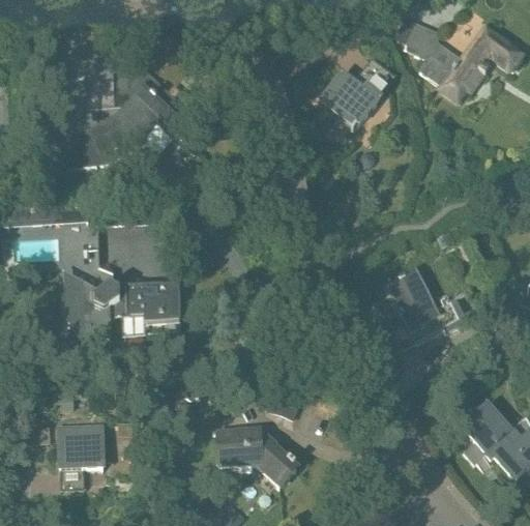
[(460,57),(437,41),(441,33),(414,21),(405,41),(416,47),(413,53),(423,58),(418,69),(440,86),(439,87),(457,100),(467,87),(469,89),(493,60),(505,69),(519,53),(482,26),(460,57)]
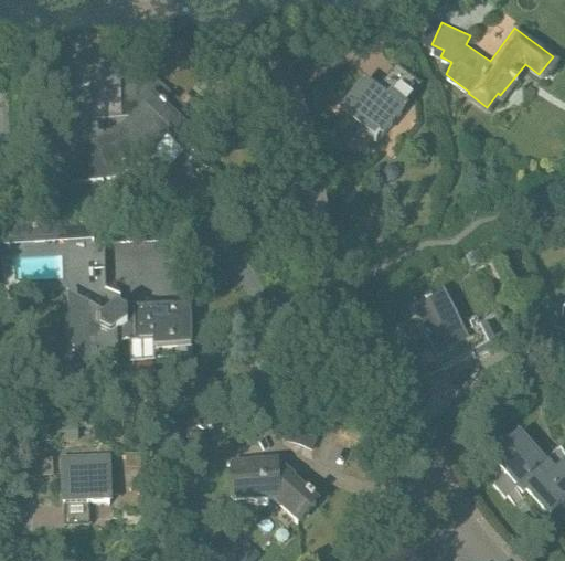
[(155,152),(158,151),(157,149),(167,139),(181,152),(196,137),(194,134),(176,115),(187,105),(184,103),(191,97),(184,91),(179,97),(155,73),(142,73),(142,69),(120,69),(120,61),(91,61),(92,112),(121,112),(135,110),(123,122),(91,138),(70,141),(73,179),(110,176),(150,156),(153,154),(155,152)]
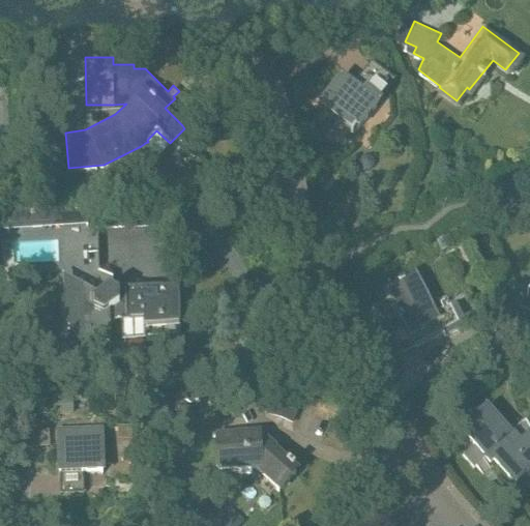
[(353,82),(343,72),(321,98),(337,112),(335,115),(351,127),(350,128),(352,130),(380,96),(393,80),(371,61),(353,82)]
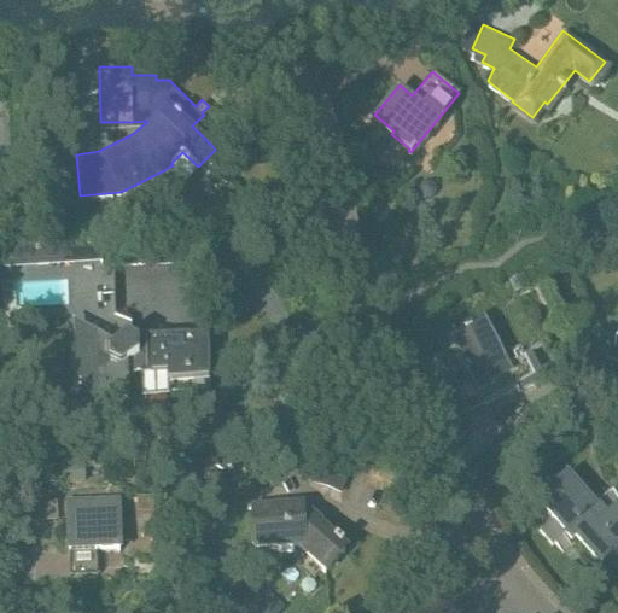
[(425,191),(432,191),(436,186),(436,179),(431,175),(424,175),(420,180),(420,187),(425,191)]
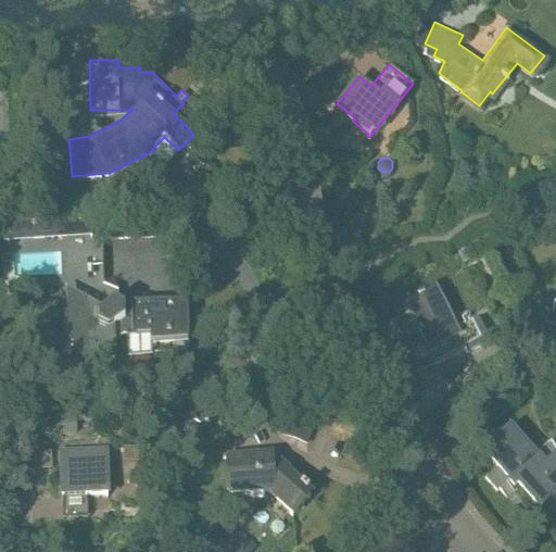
[(64,238),(65,238),(65,223),(65,217),(3,220),(4,240),(64,238)]
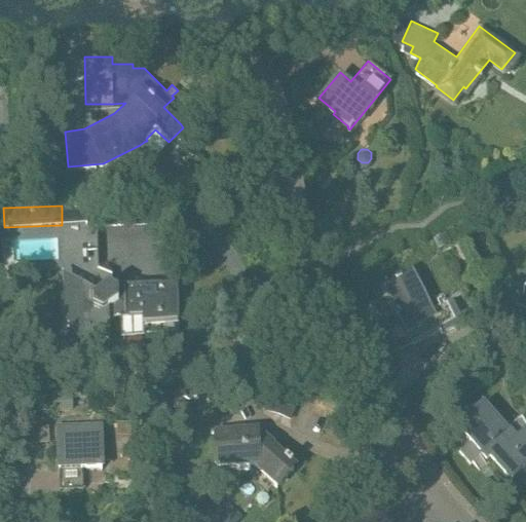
[(117,315),(121,317),(121,319),(129,319),(129,315),(144,315),(145,323),(181,322),(181,285),(177,286),(127,286),(127,283),(116,283),(111,281),(111,272),(98,266),(96,224),(86,225),(62,225),(61,225),(63,270),(65,317),(91,331),(110,340),(110,321),(117,315)]
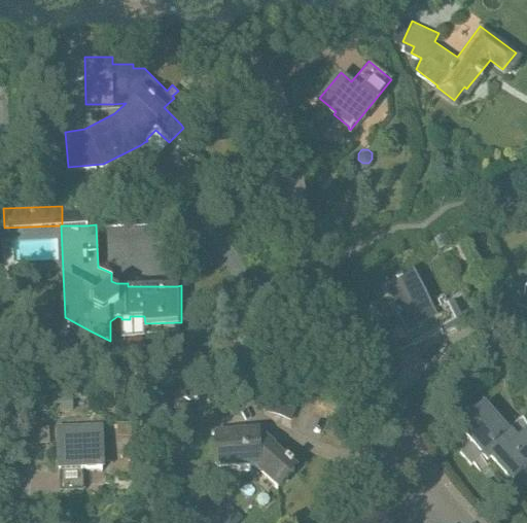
[(445,229),(433,234),(438,244),(450,239),(445,229)]
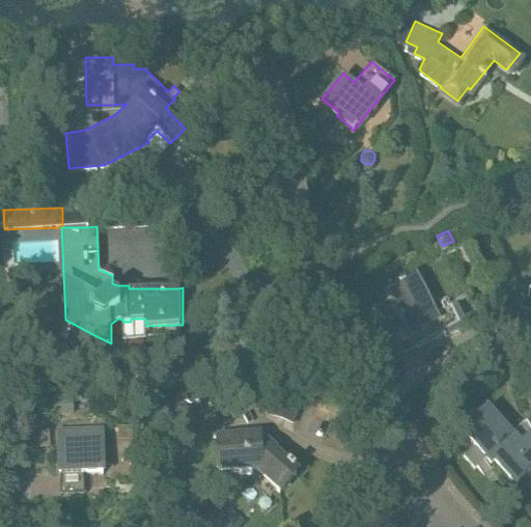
[(436,310),(416,270),(388,283),(416,341),(442,329),(445,334),(468,324),(457,300),(436,310)]
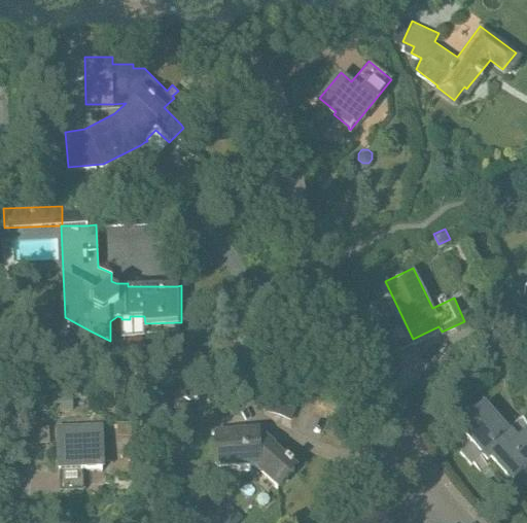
[(487,360),(493,375),(500,372),(497,364),(504,361),(503,358),(502,358),(500,354),(487,360)]
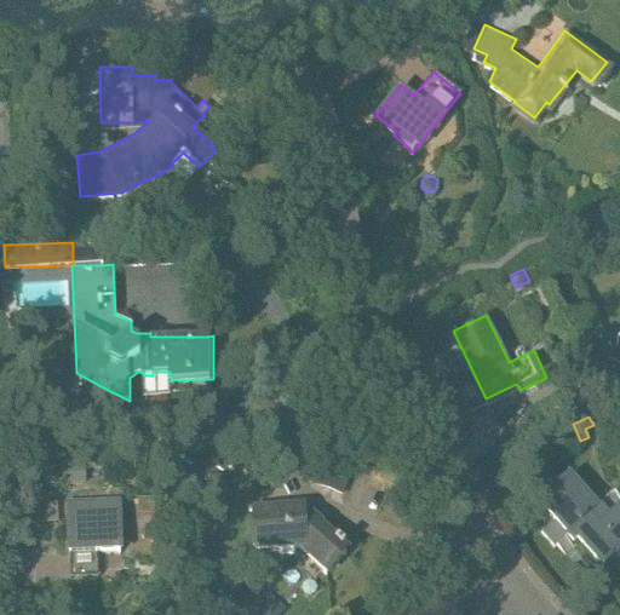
[(608,430),(603,417),(592,421),(593,425),(598,434),(608,430)]
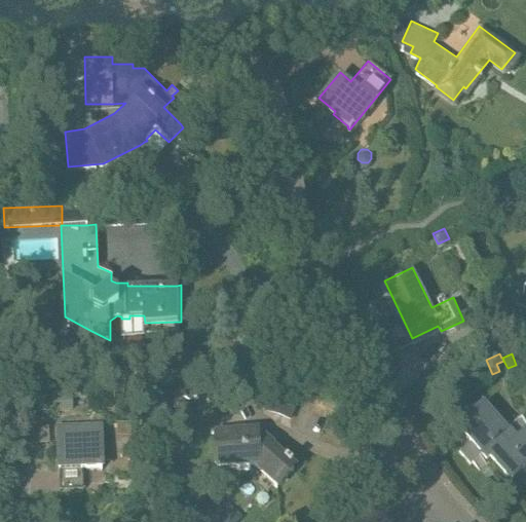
[(294,417),(302,397),(279,387),(272,383),(263,405),(271,408),(294,417)]
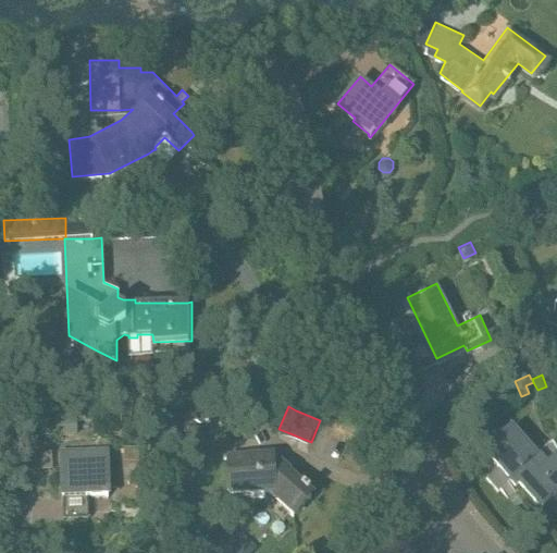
[(76,416),(56,417),(57,433),(76,432),(76,416)]
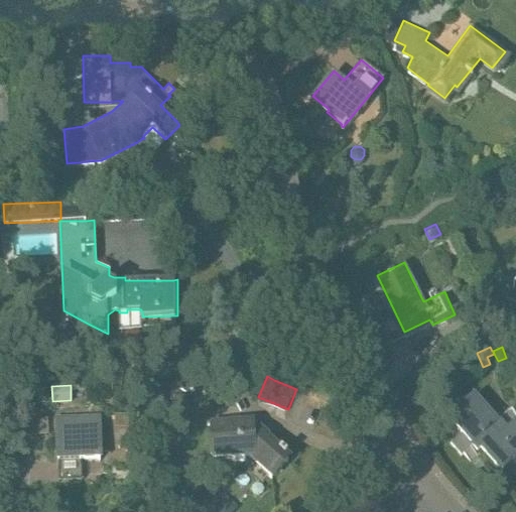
[(185,392),(172,392),(172,403),(185,403),(185,392)]
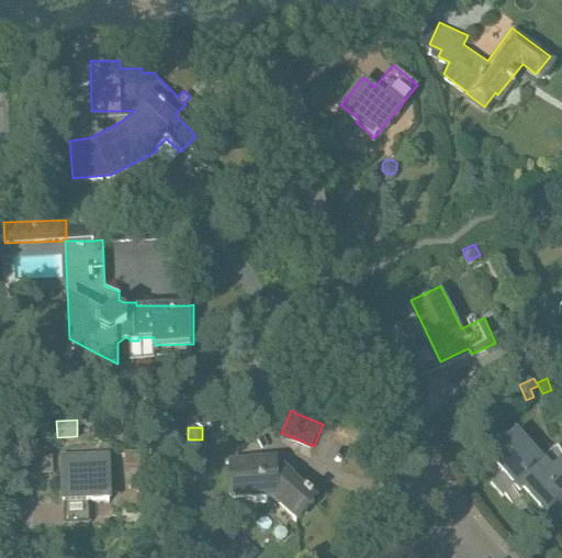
[(492,478),(502,489),(514,478),(519,484),(521,482),(546,509),(547,508),(561,524),(561,498),(559,495),(561,492),(561,452),(558,442),(546,453),(523,427),(518,431),(518,430),(492,454),(504,467),(492,478)]
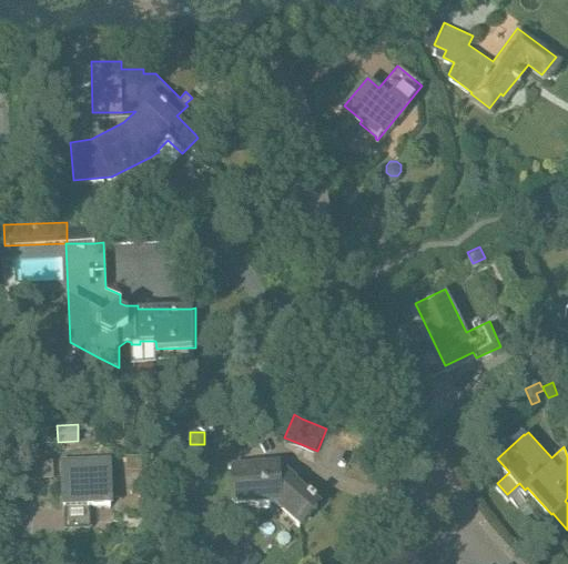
[(0,460),(9,460),(9,442),(0,442),(0,460)]
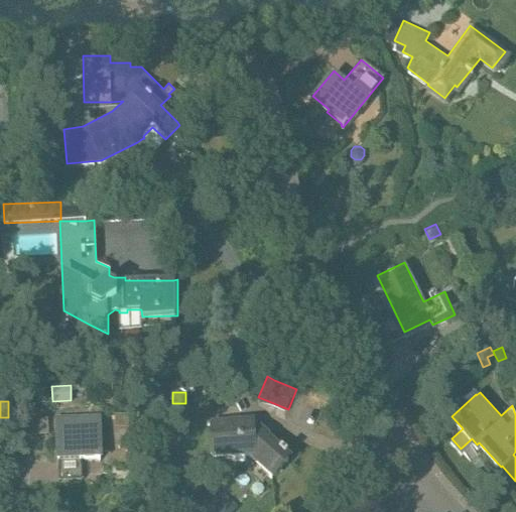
[(99,414),(56,415),(57,459),(100,457),(99,414)]
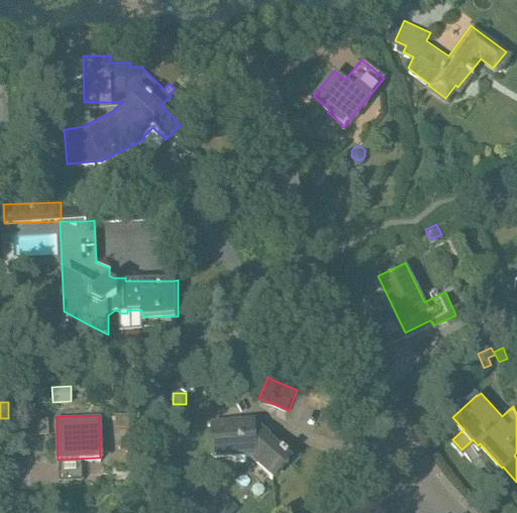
[(40,433),(40,416),(26,417),(27,434),(40,433)]
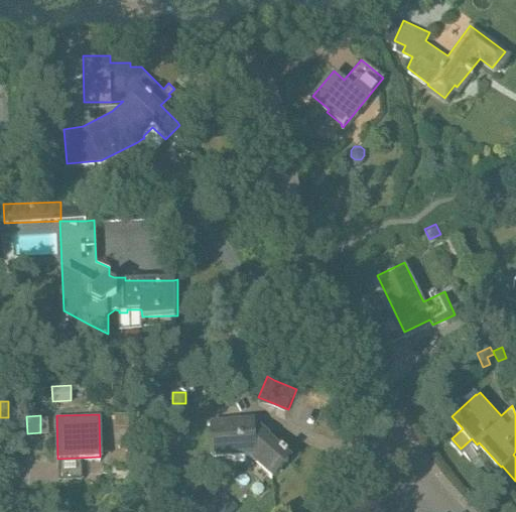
[(287,459),(251,426),(253,421),(212,423),(213,454),(249,453),(272,475),(287,459)]
